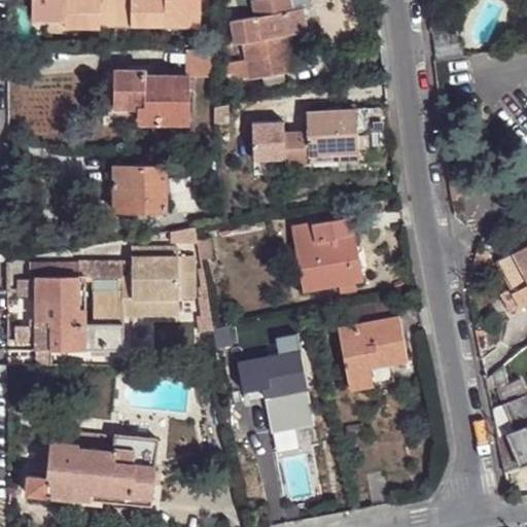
[(30,0),(30,19),(46,19),(64,19),(64,26),(130,26),(130,24),(165,23),(165,19),(198,19),(197,0),(30,0)]
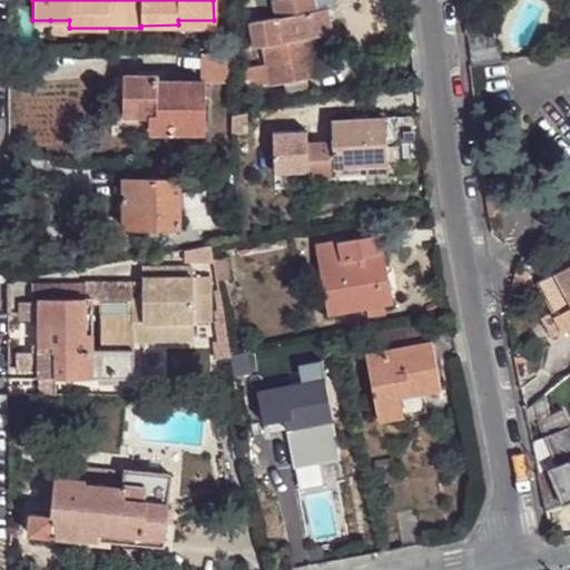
[(330,11),(320,12),(316,0),(273,0),(275,15),(251,19),(256,46),(263,45),(266,64),(245,68),(248,89),(312,79),(305,40),(313,39),(333,36),(330,11)]
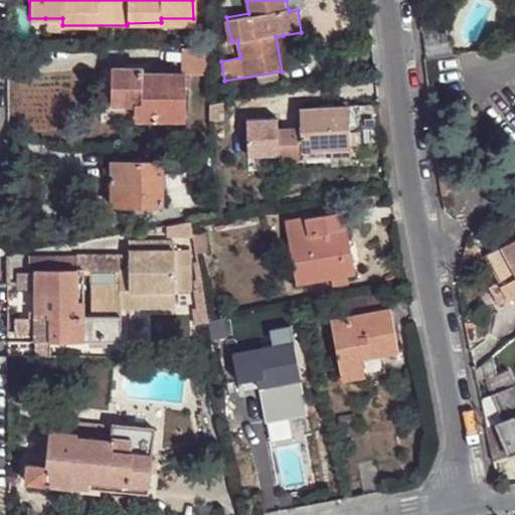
[(62,18),(45,18),(45,30),(62,30),(62,25),(62,18)]
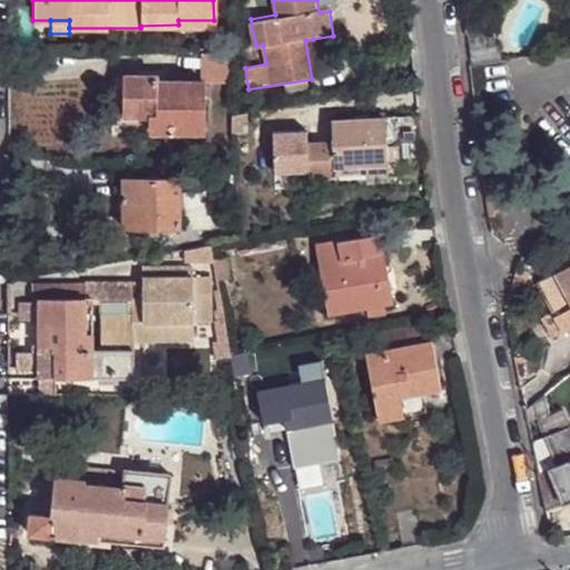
[(305,40),(312,79),(321,76),(313,39),(305,40)]
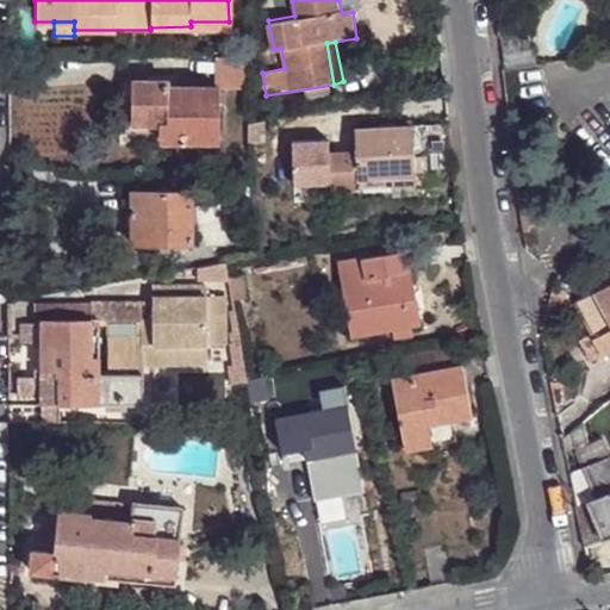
[(250,57),(215,57),(215,85),(250,85),(250,57)]
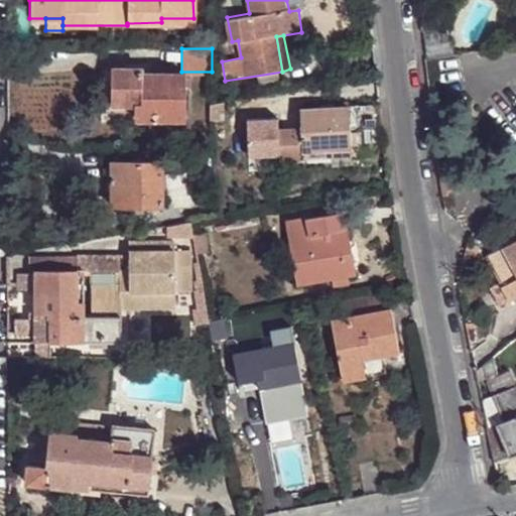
[(185,119),(184,74),(143,74),(143,68),(101,68),(101,115),(137,115),(137,119),(185,119)]
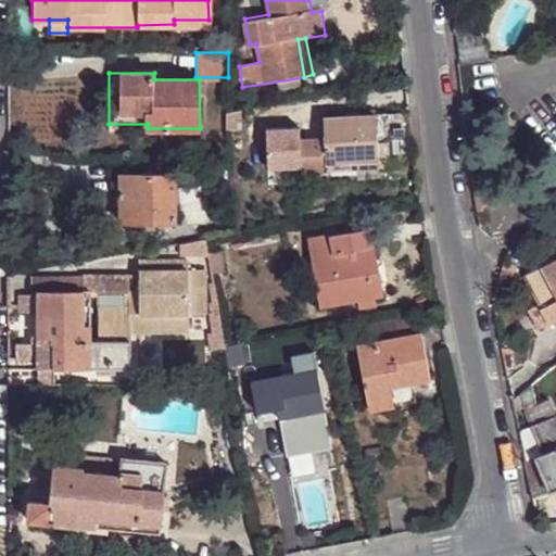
[(325,140),(327,167),(412,162),(408,115),(323,119),(325,140)]
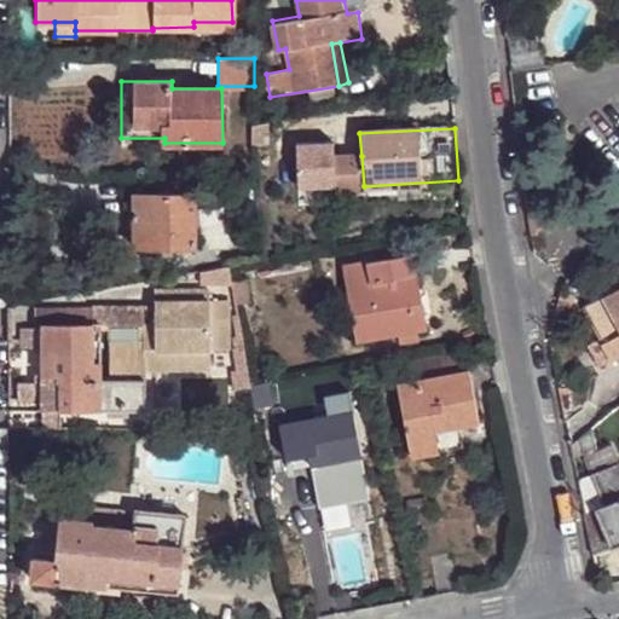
[(365,195),(364,186),(362,156),(337,157),(339,197),(365,195)]
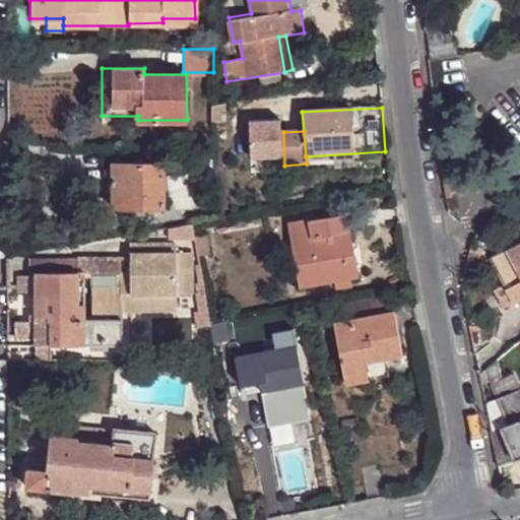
[(114,209),(165,209),(165,163),(114,161),(114,209)]
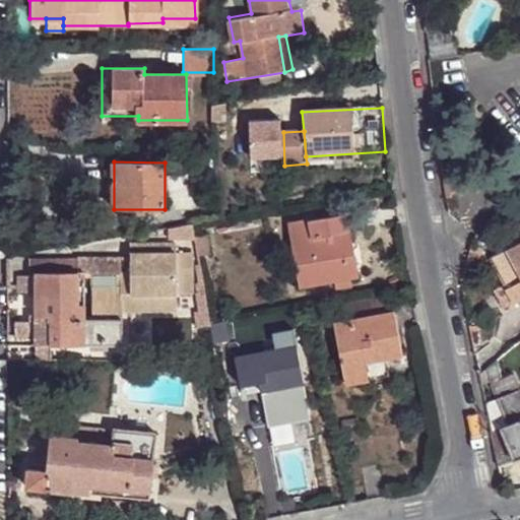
[(288,222),(300,287),(334,281),(335,286),(350,283),(349,277),(344,252),(352,250),(345,212),(288,222)]
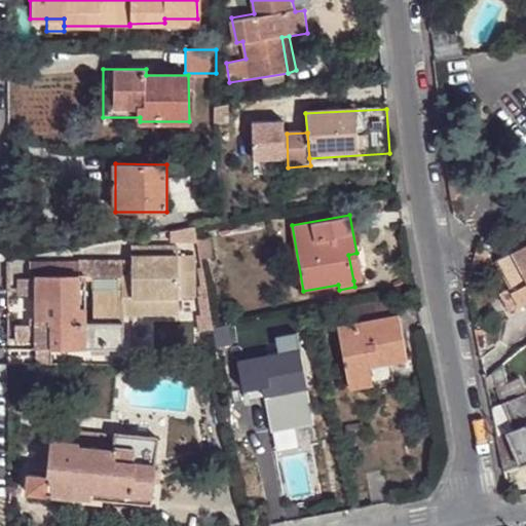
[(196,240),(199,261),(214,259),(210,238),(196,240)]
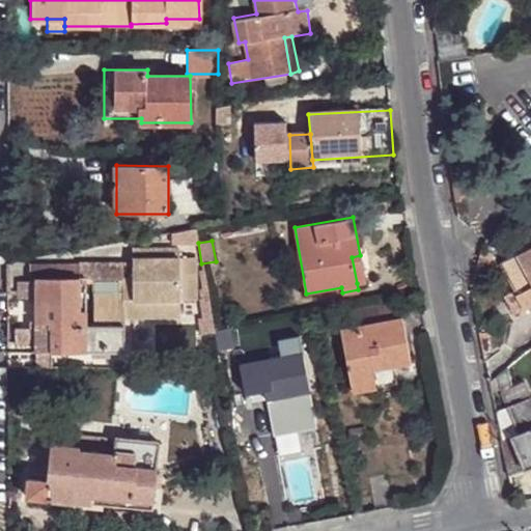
[(530,245),(502,261),(526,308),(530,304),(530,245)]
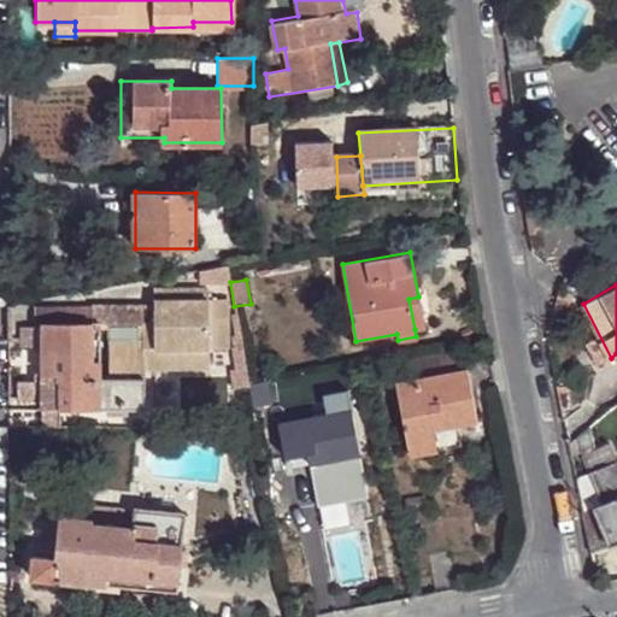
[(42,398),(42,409),(60,409),(144,409),(145,370),(209,370),(209,350),(227,350),(227,301),(209,301),(207,292),(171,292),(172,303),(154,304),(156,328),(144,328),(144,346),(140,346),(110,346),(110,378),(101,378),(100,365),(92,365),(93,328),(43,325),(43,327),(43,347),(42,382),(42,398)]
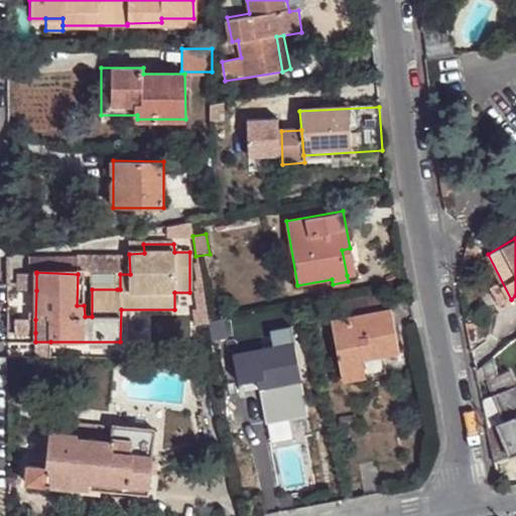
[(129,245),(129,254),(144,253),(143,244),(129,245)]
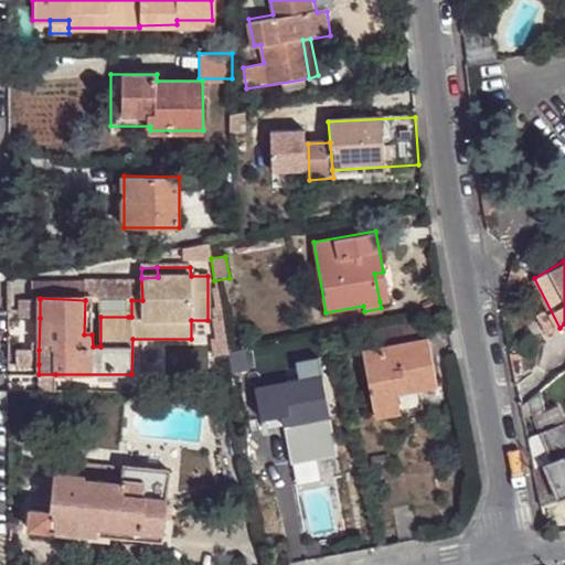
[(374,274),(380,301),(388,300),(383,272),(374,274)]
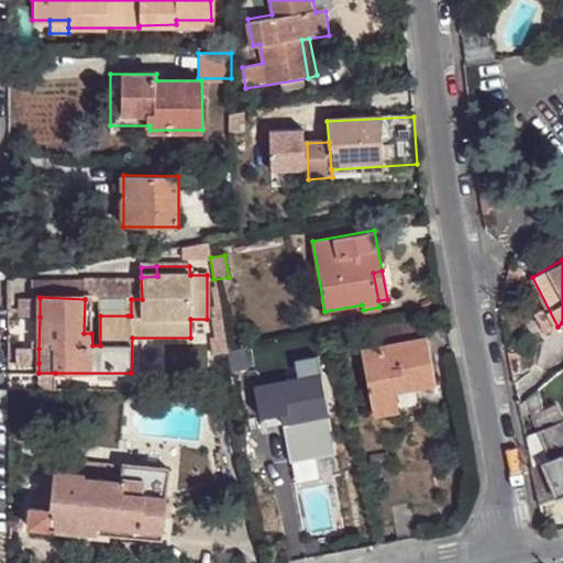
[(33,298),(20,298),(20,316),(40,317),(40,298),(33,298)]
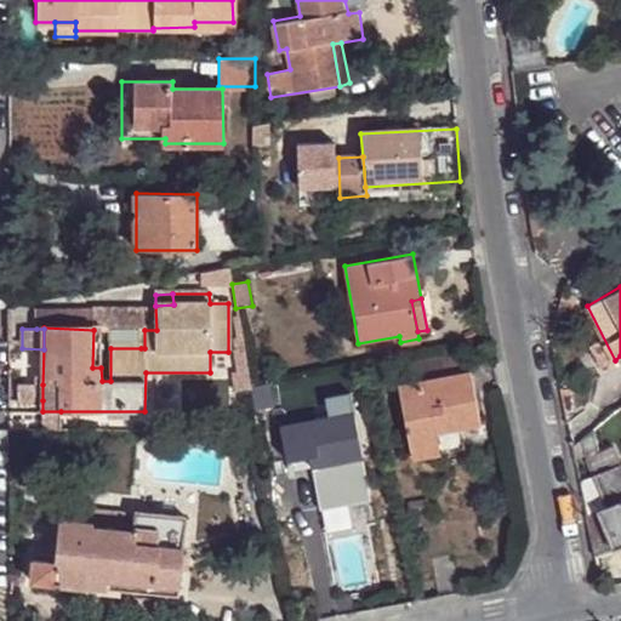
[(400,365),(404,385),(466,372),(461,352),(400,365)]
